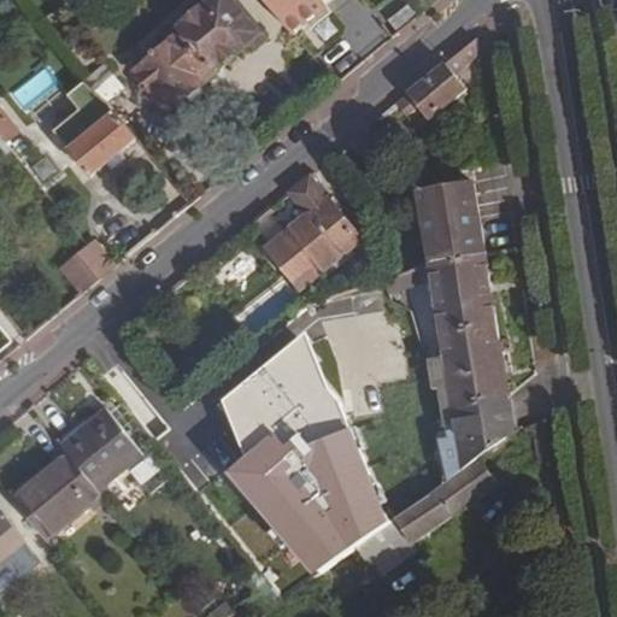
[(182,34),(135,74),(169,113),(218,71),(217,70),(259,34),(231,0),(212,0),(178,29),(182,34)]
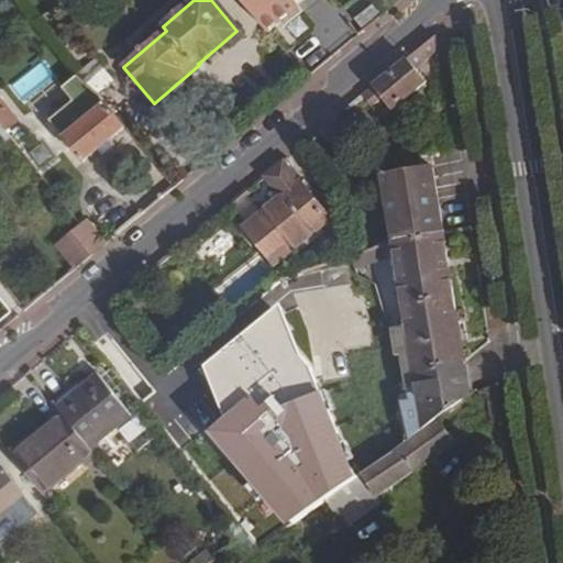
[(240,0),(267,33),(279,23),(284,28),(302,12),(298,7),(307,0),(240,0)]
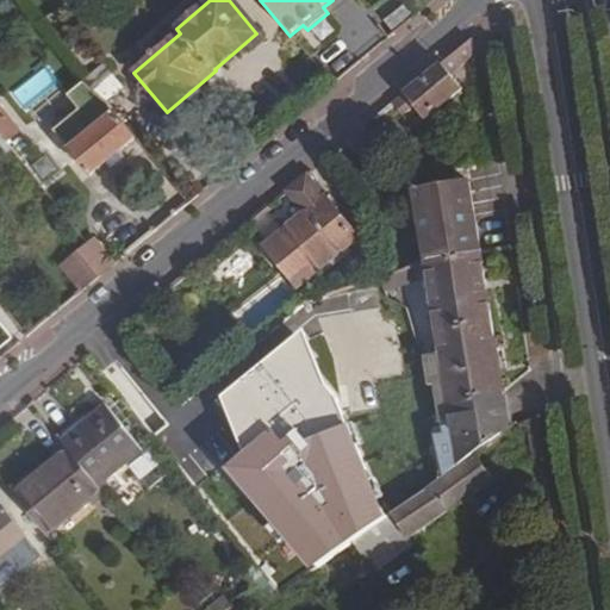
[(384,23),(393,35),(414,18),(404,7),(384,23)]
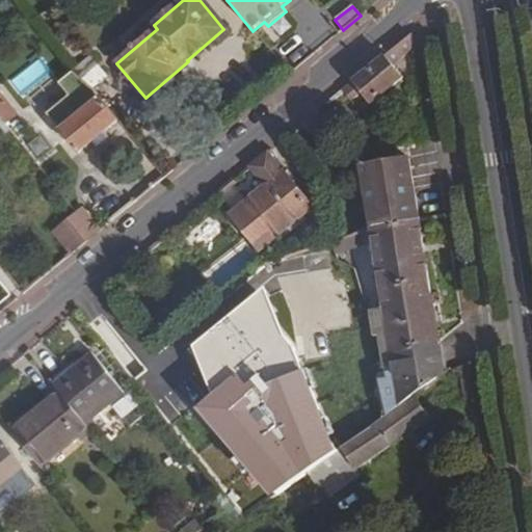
[(411,32),(341,91),(350,103),(362,95),(370,104),(403,78),(393,65),(414,43),(411,32)]
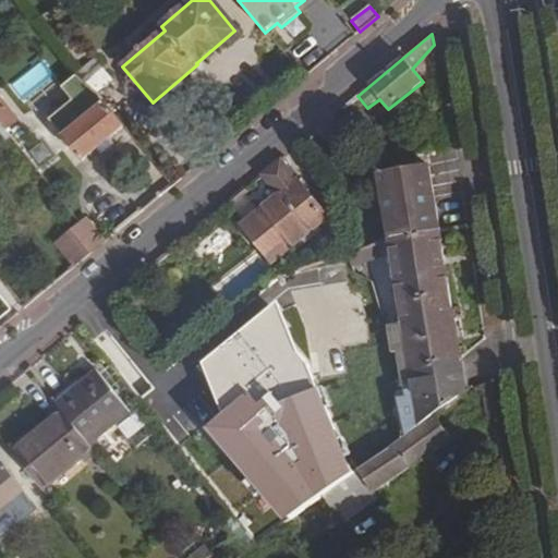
[(40,61),(12,83),(23,98),(51,75),(40,61)]
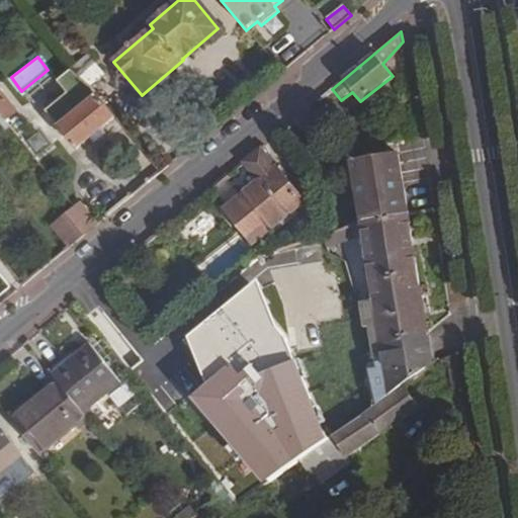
[(77,150),(115,117),(91,88),(81,96),(79,94),(73,98),(68,92),(46,111),(77,150)]
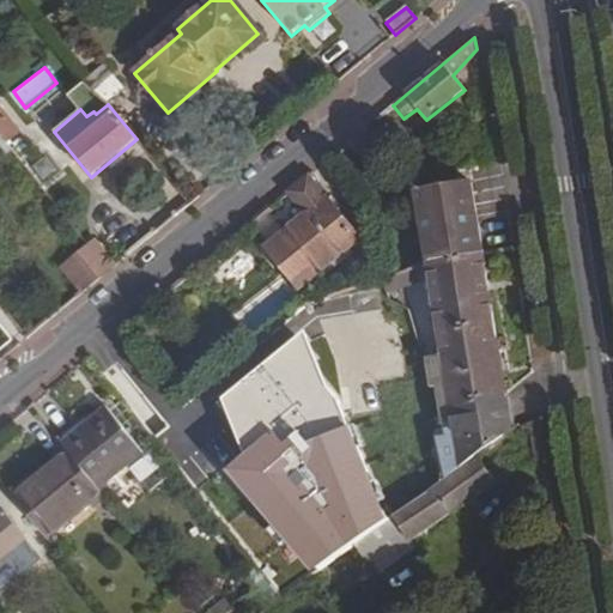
[(0,105),(0,135),(6,144),(20,132),(0,105)]
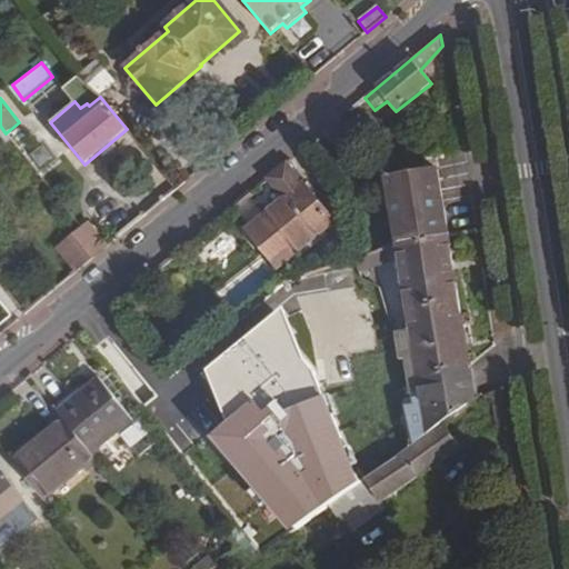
[(6,133),(0,126),(0,138),(5,143),(10,139),(8,136),(6,133)]
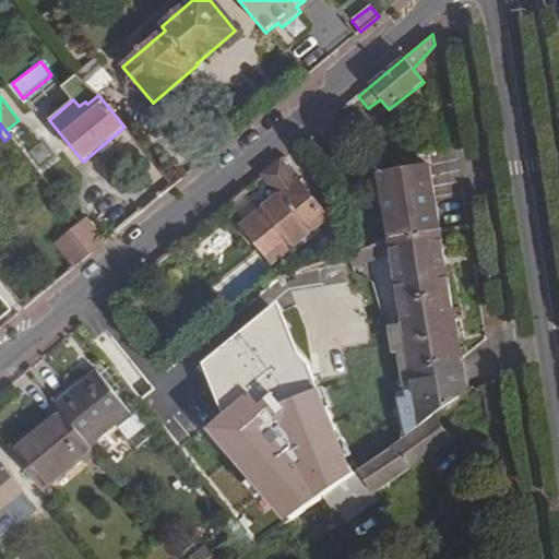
[(244,225),(273,262),(330,217),(283,159),(264,174),(278,191),(258,207),(257,214),(244,225)]
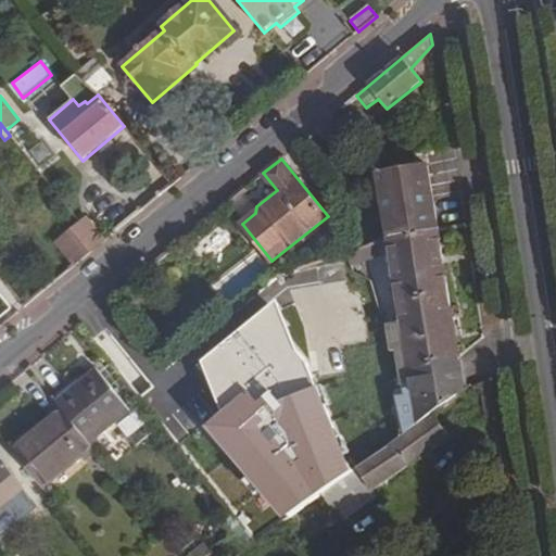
[(379,174),(390,239),(438,231),(427,165),(379,174)]
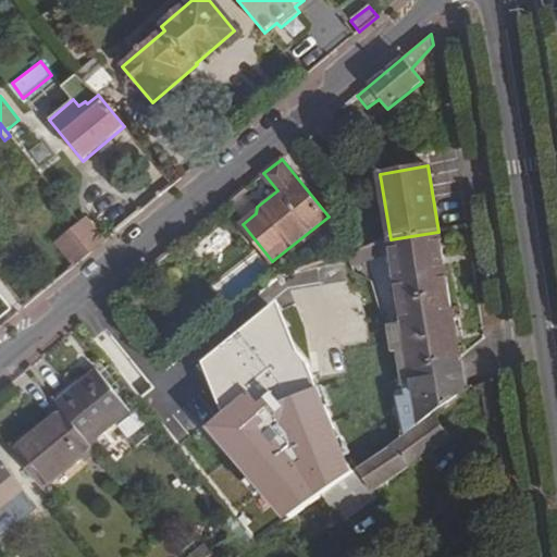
[(72,230),(90,254),(103,243),(85,219),(79,223),(72,230)]
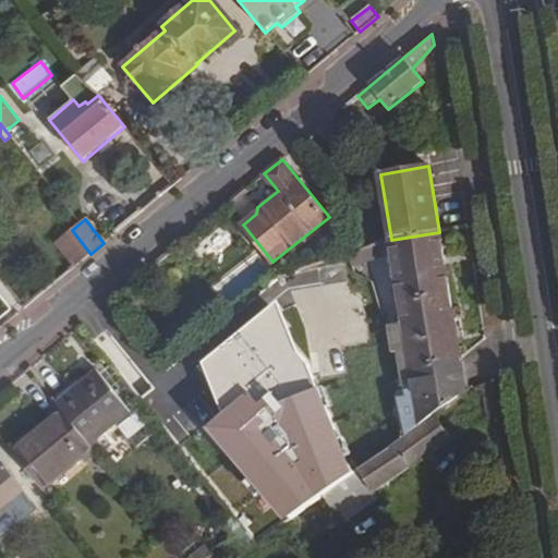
[(209,262),(232,242),(219,226),(196,245),(209,262)]
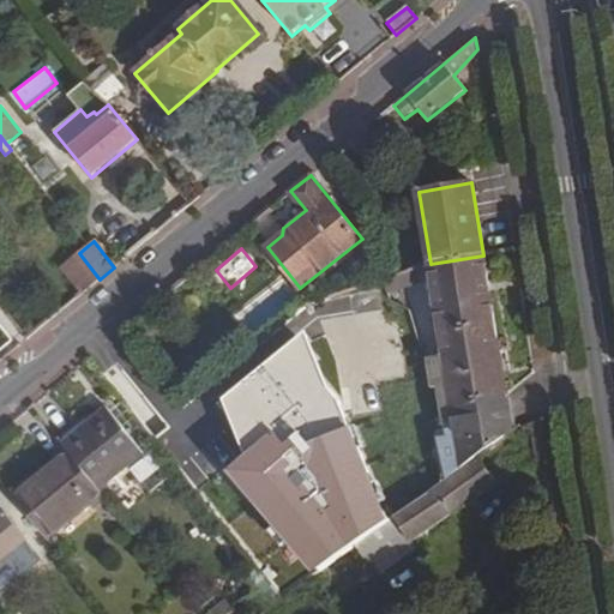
[(61,269),(83,294),(100,280),(79,253),(61,269)]
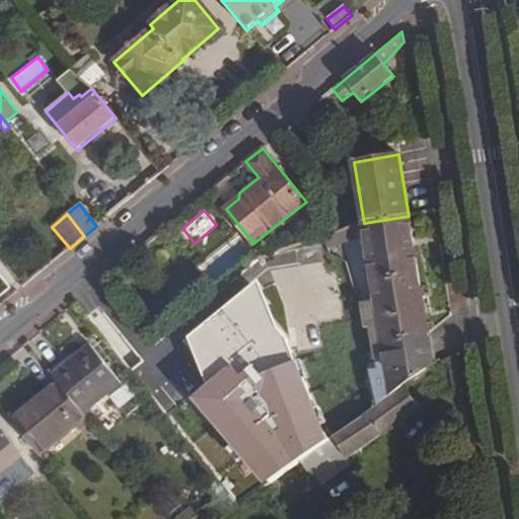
[(364,223),(363,223),(375,300),(364,302),(366,313),(377,310),(387,374),(373,376),(379,404),(404,386),(434,366),(409,216),(364,223)]
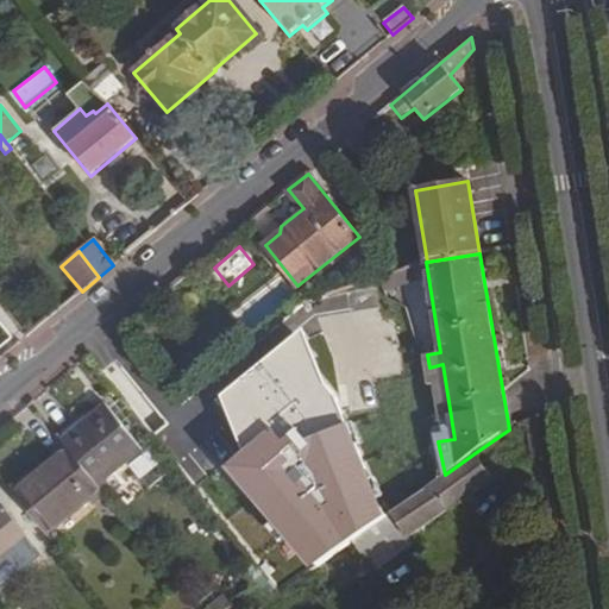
[(393,272),(381,276),(384,289),(419,278),(414,265),(393,272)]
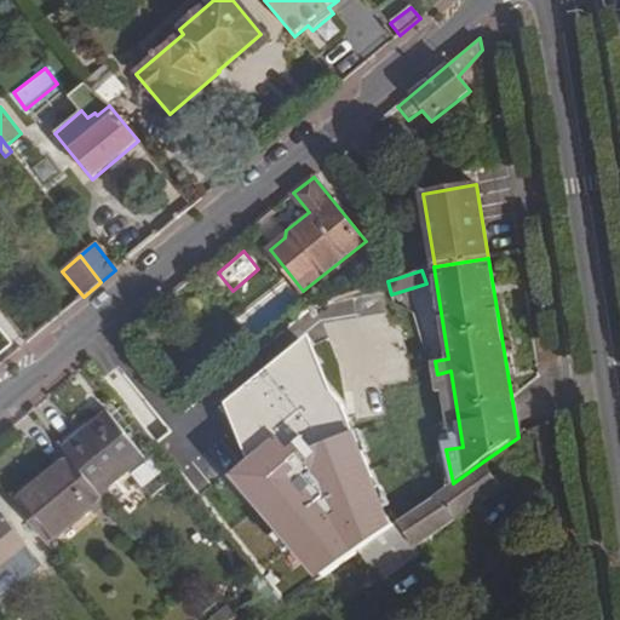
[(388,281),(360,291),(386,365),(425,350),(413,309),(396,305),(391,294),(388,281)]
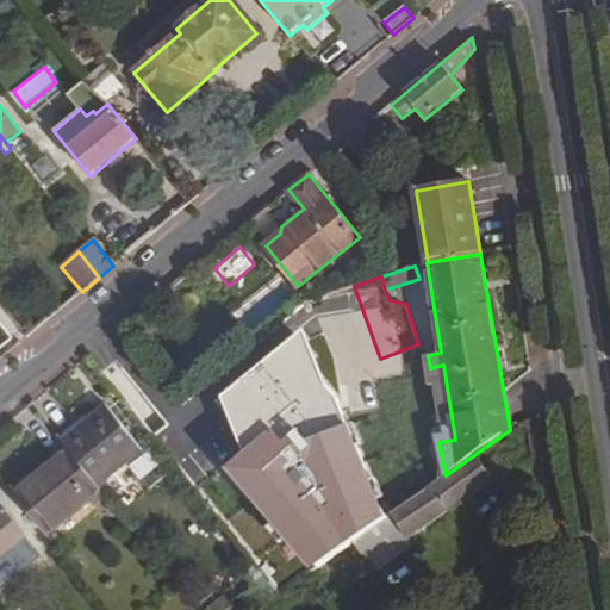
[(386,518),(249,348),(181,404),(151,428),(198,487),(207,479),(284,574),(271,585),(279,595),(353,542),(386,518)]
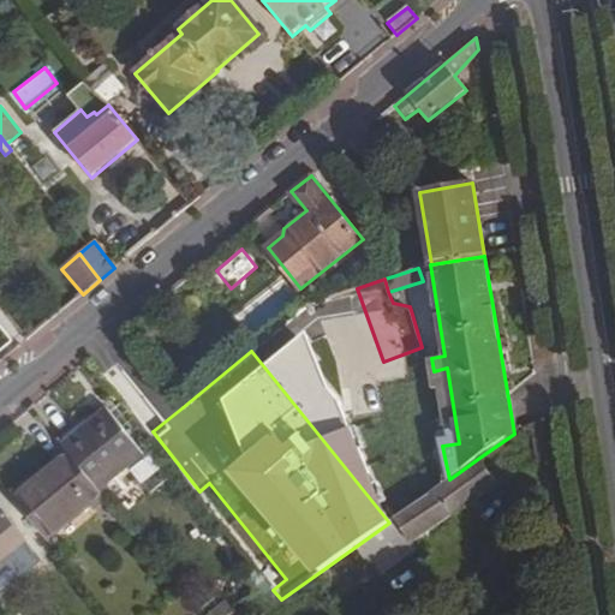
[(106,408),(61,446),(67,454),(99,490),(143,455),(106,408)]
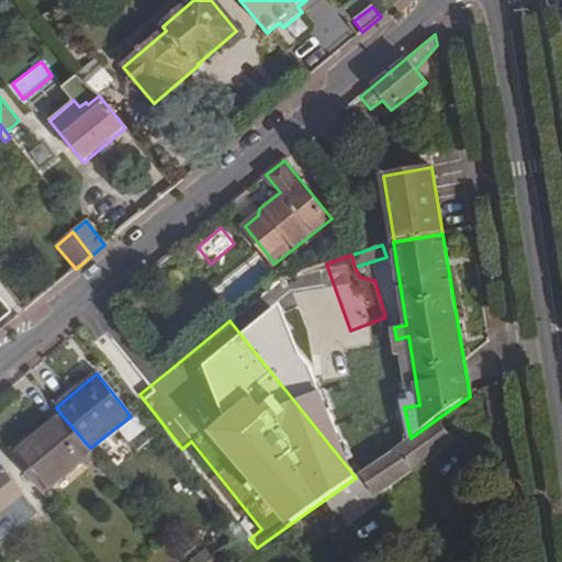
[(62,415),(11,456),(42,493),(81,462),(86,467),(97,457),(90,448),(62,415)]
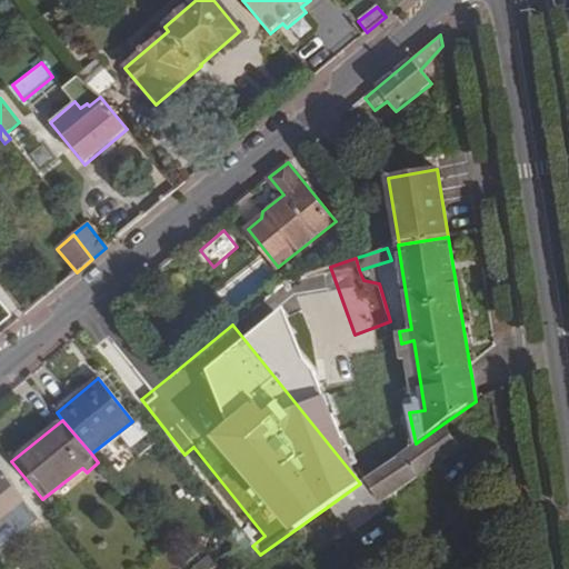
[(460,448),(443,423),(416,443),(362,481),(360,483),(329,506),(348,533),(386,507),(382,501),(460,448)]
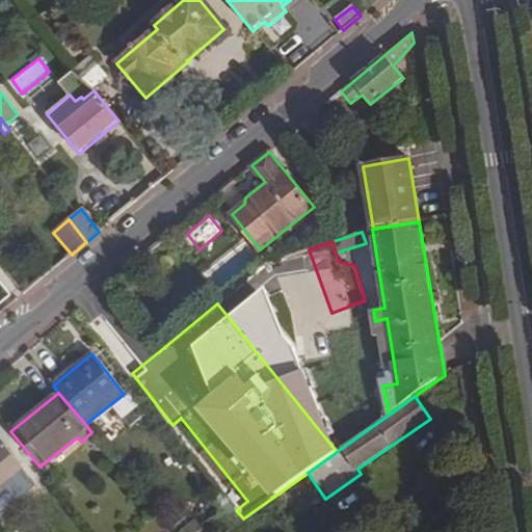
[(0,486),(23,469),(2,443),(0,444),(0,486)]
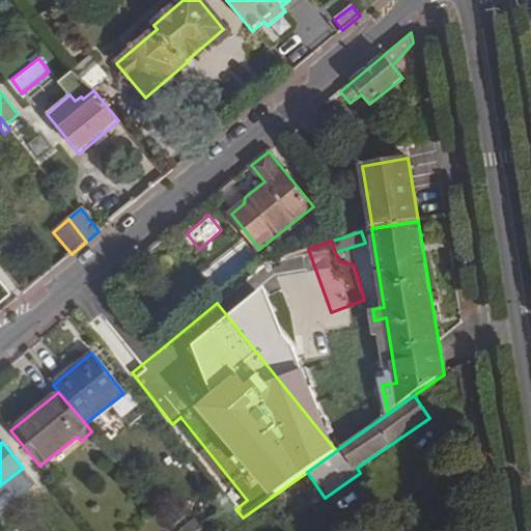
[(200,530),(202,529),(189,519),(178,530),(200,530)]
